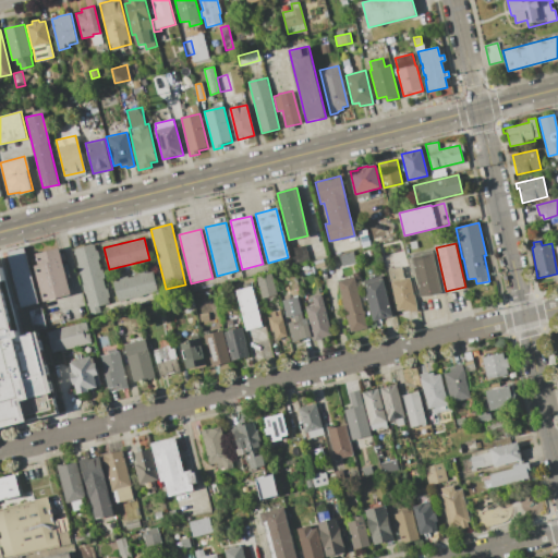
[(89,315),(74,250),(94,244),(109,303),(99,306),(100,312),(89,315)]
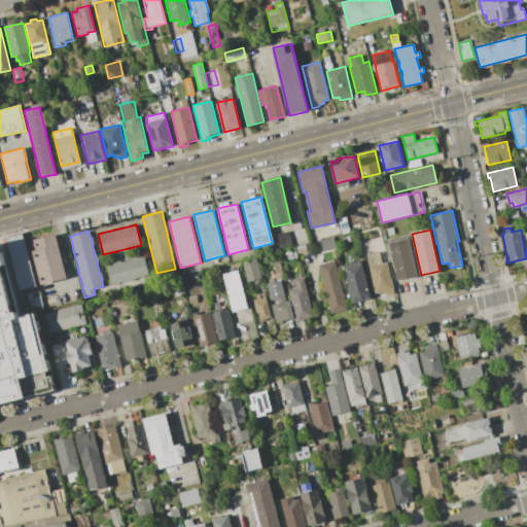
[(287,231),(290,245),(277,249),(273,235),(287,231)]
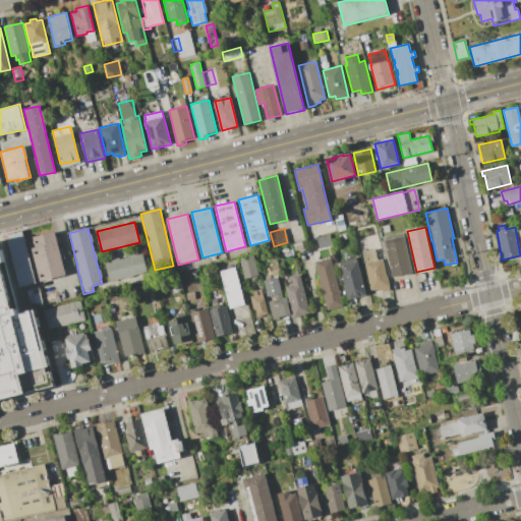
[(36,283),(18,287),(6,235),(22,231),(36,283)]
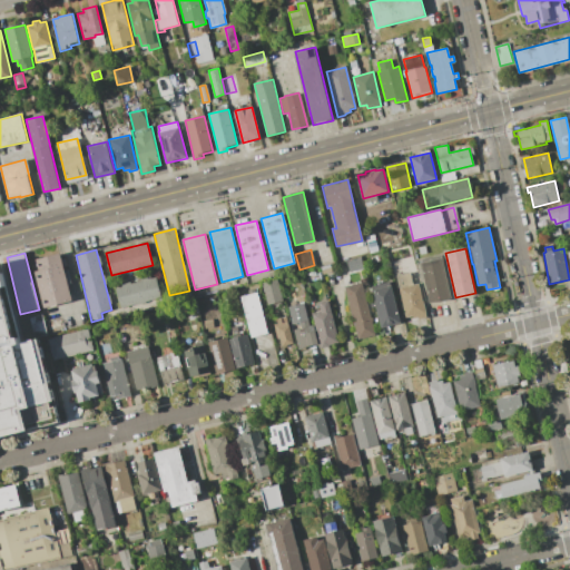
[(72,301),(43,308),(35,272),(38,271),(36,259),(61,253),(72,301)]
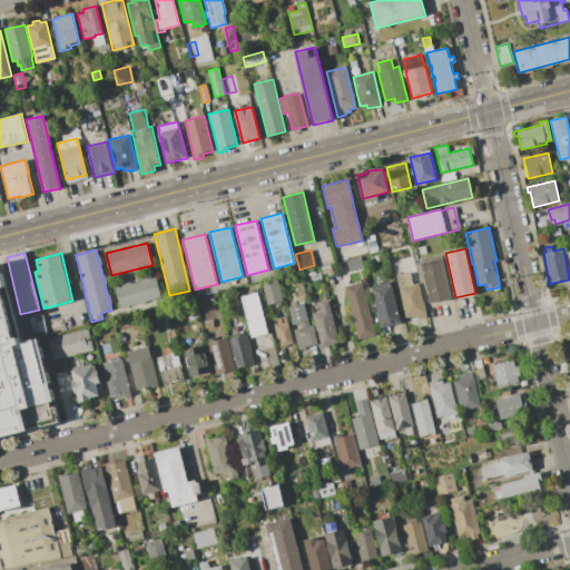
[(442,257),(451,298),(430,303),(421,263),(442,257)]
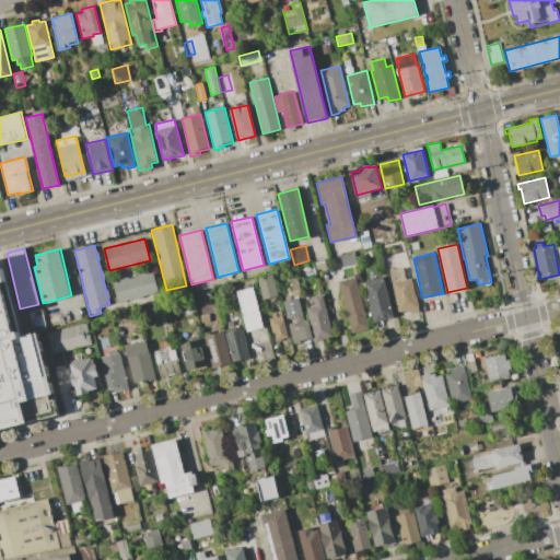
[(0,259),(21,338),(38,334),(54,395),(49,396),(50,403),(55,401),(59,416),(0,431),(0,259)]
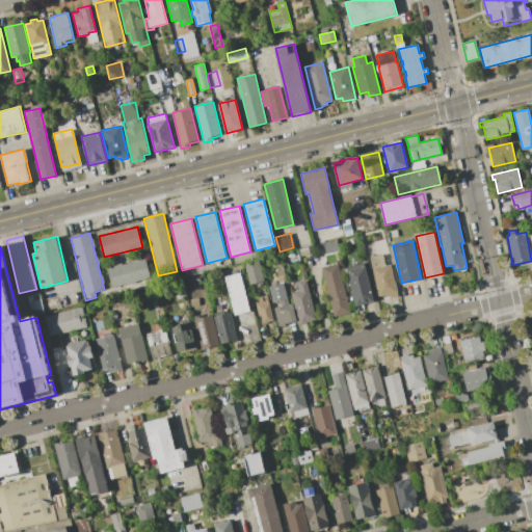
[(398,296),(390,298),(390,296),(378,299),(370,258),(383,255),(386,265),(391,264),(398,296)]
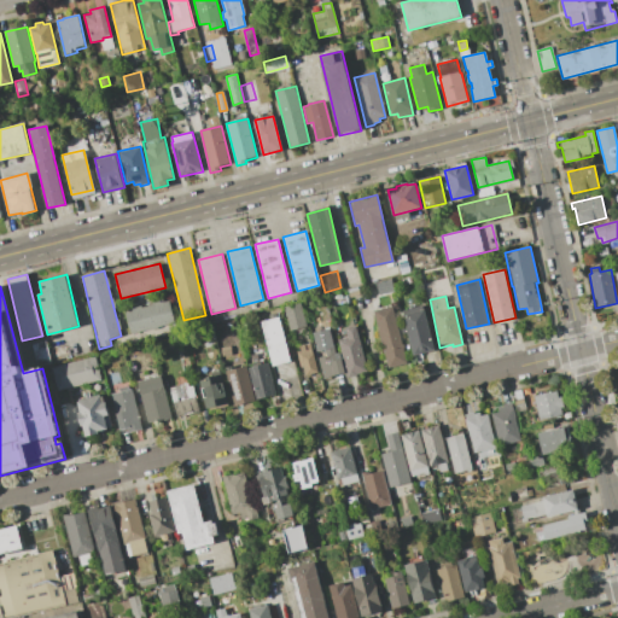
[(168,301),(174,324),(130,334),(124,312),(168,301)]
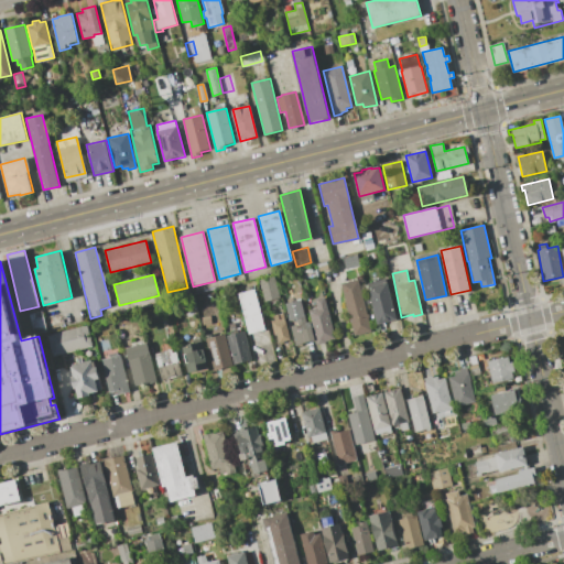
[(259,280),(274,277),(280,299),(264,303),(259,280)]
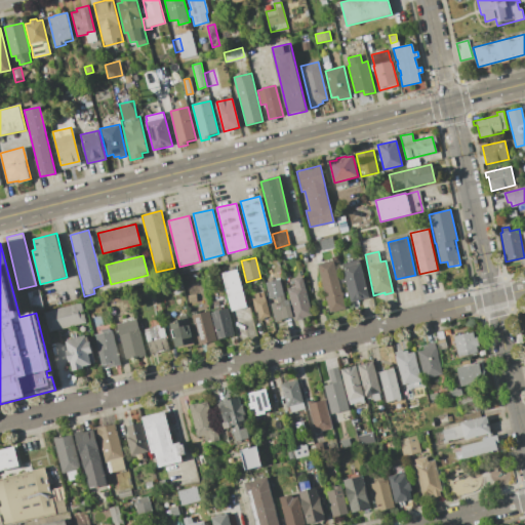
[(317,264),(333,259),(346,309),(328,313),(317,264)]
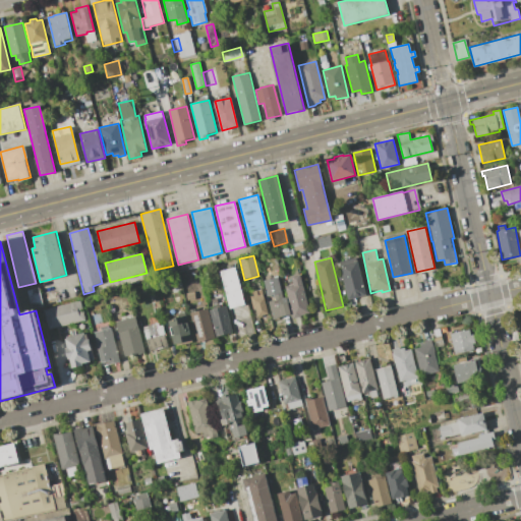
[(366,295),(348,300),(339,262),(356,257),(366,295)]
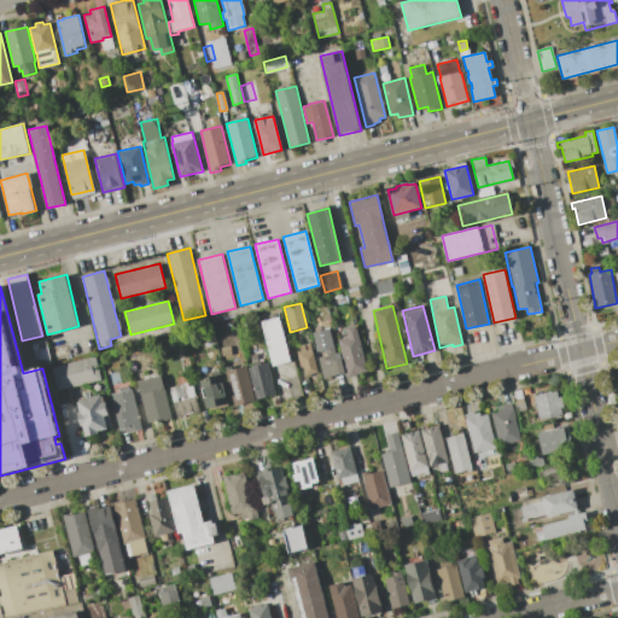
[(291,361),(272,366),(261,321),(280,318),(291,361)]
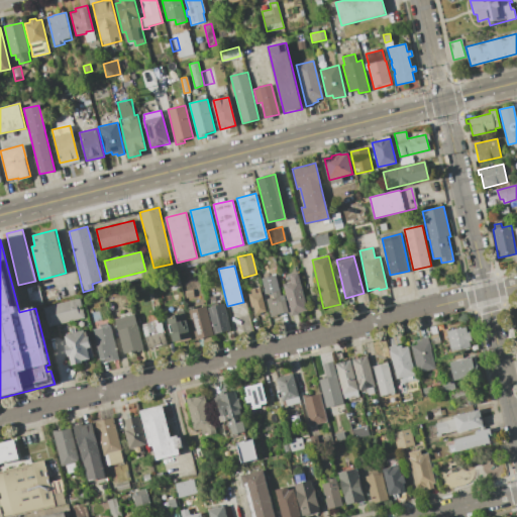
[(308,311),(290,315),(283,284),(290,282),(289,274),(298,272),(308,311)]
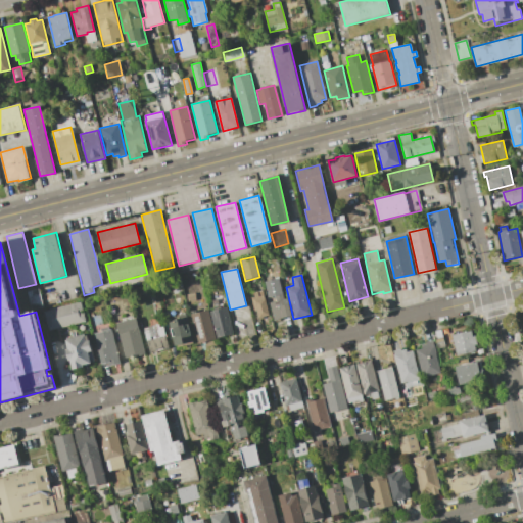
[(39,288),(44,308),(32,312),(27,291),(39,288)]
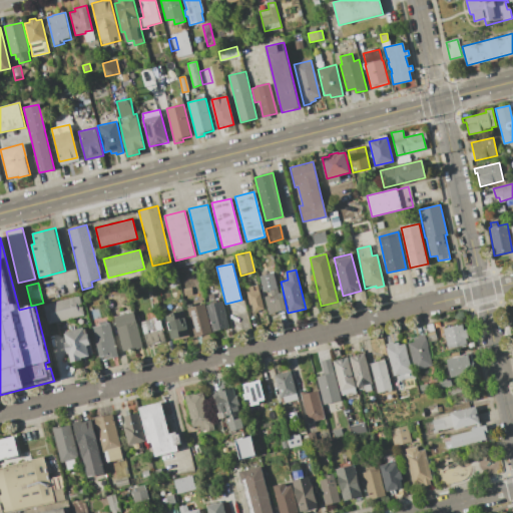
[(264,309),(251,312),(246,293),(248,292),(247,288),(258,285),(264,309)]
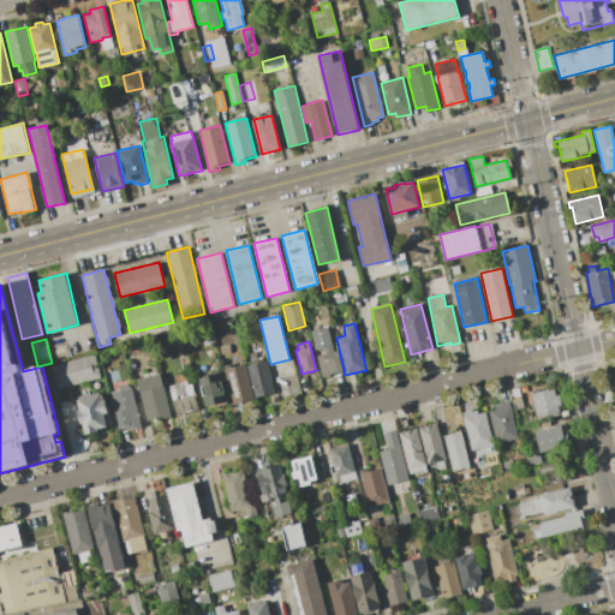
[(344,372),(322,377),(316,356),(324,354),(322,346),(332,344),(334,351),(338,350),(344,372)]
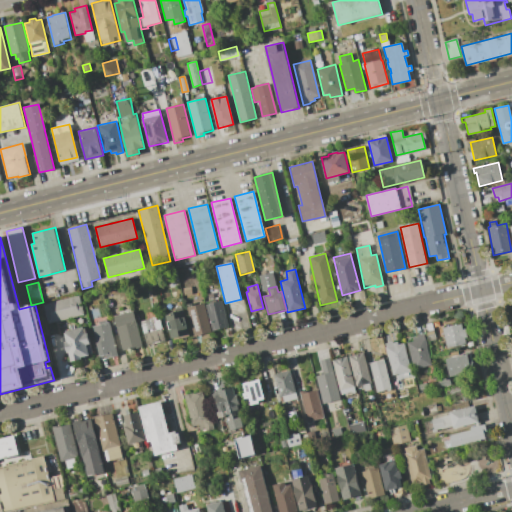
[(84,314),(47,323),(42,304),(79,296),(84,314)]
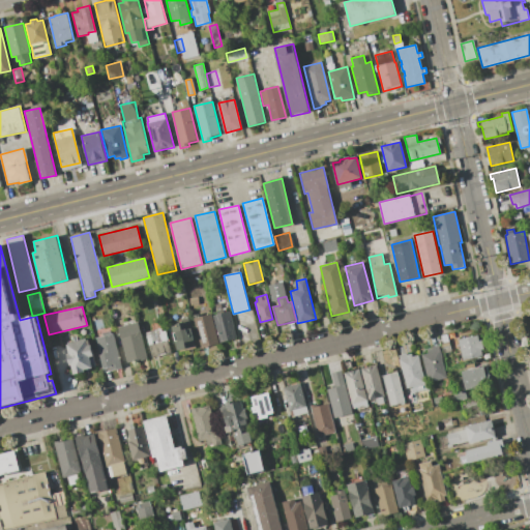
[(236,337),(219,342),(213,315),(230,311),(236,337)]
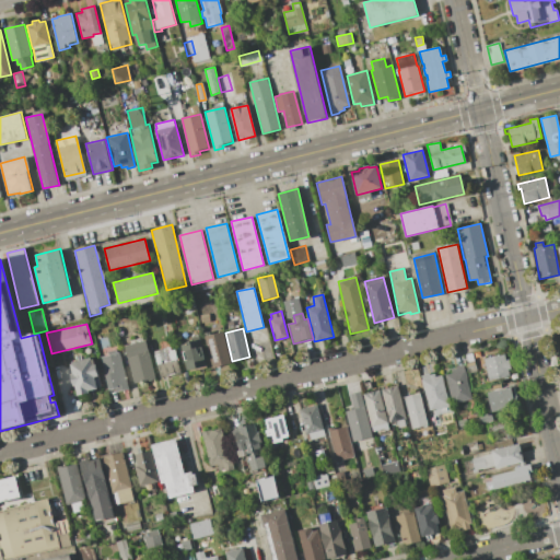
[(231,363),(212,368),(205,336),(223,331),(231,363)]
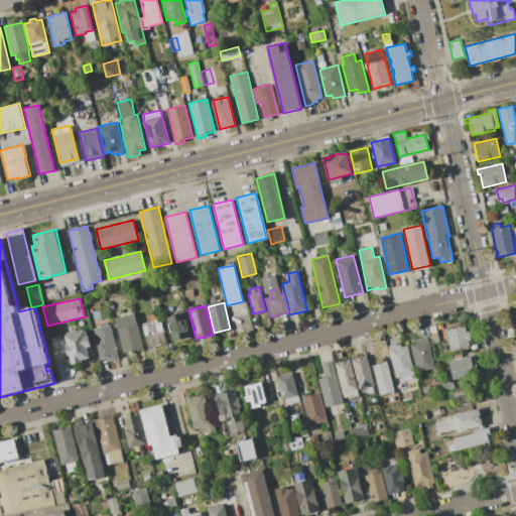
[(144,349),(123,354),(115,318),(135,313),(144,349)]
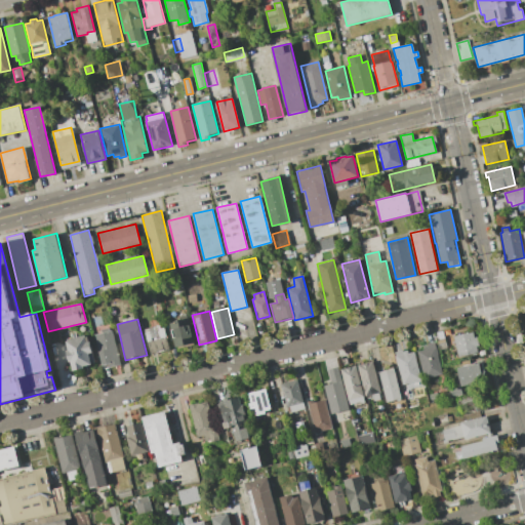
[(195,341),(174,347),(168,324),(189,319),(195,341)]
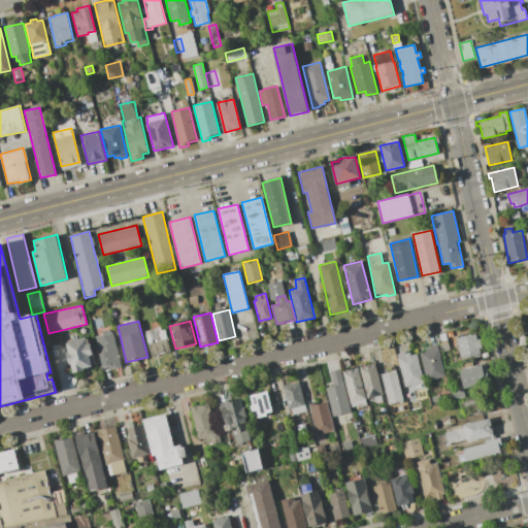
[(171,352),(151,357),(144,331),(161,327),(161,330),(166,329),(171,352)]
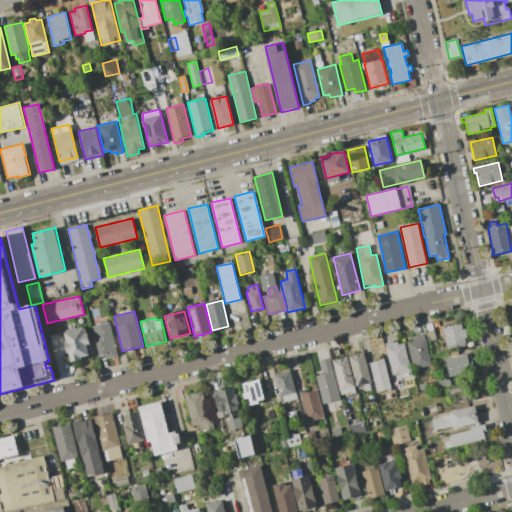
[(118,355),(106,357),(106,354),(99,356),(92,327),(99,325),(98,321),(106,319),(107,323),(110,322),(118,355)]
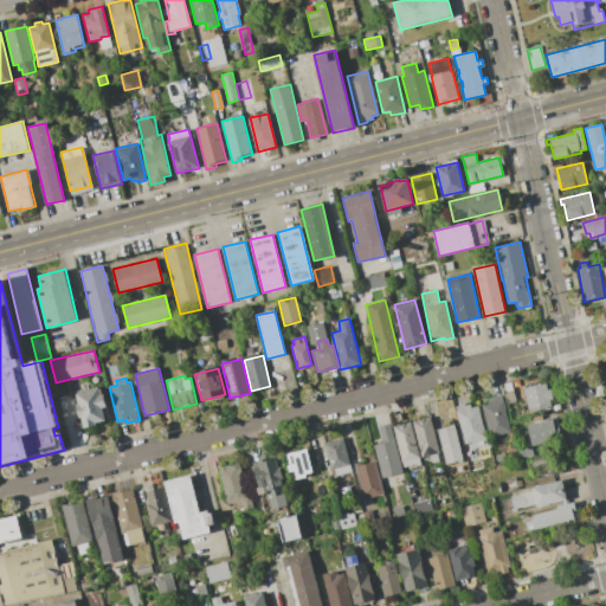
[(509,381),(515,401),(505,404),(501,384),(509,381)]
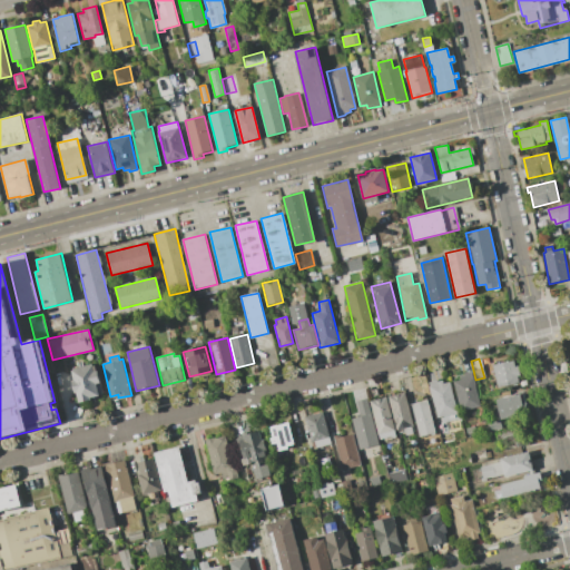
[(492,365),(513,360),(514,366),(518,365),(522,381),(498,387),(492,365)]
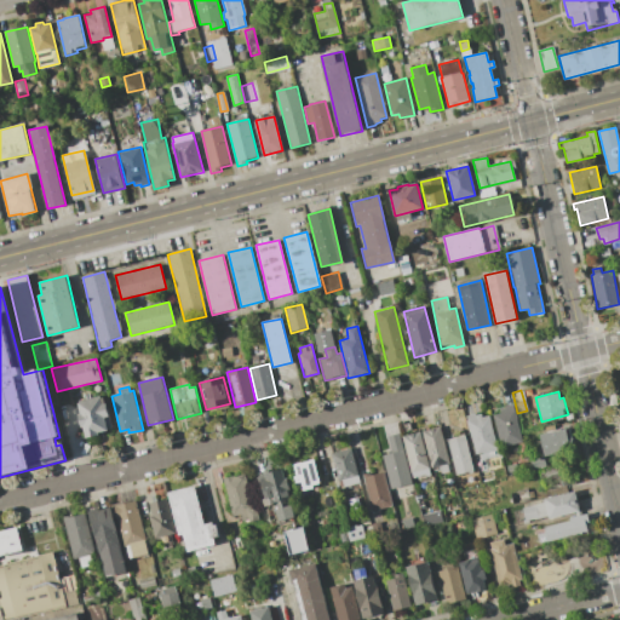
[(78,402),(101,397),(102,403),(107,403),(113,429),(102,431),(102,434),(86,437),(84,426),(81,428),(78,414),(80,414),(78,402)]
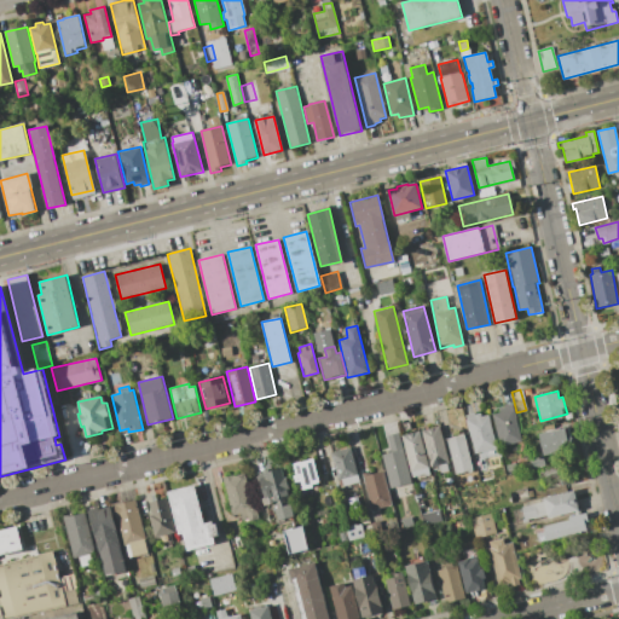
[(522,441),(501,447),(491,415),(499,412),(498,409),(504,408),(503,405),(512,403),(522,441)]
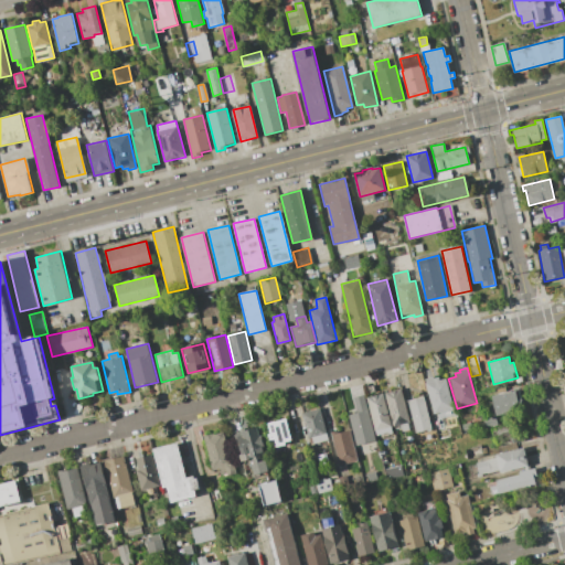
[(454,409),(433,415),(430,406),(432,406),(428,393),(427,393),(425,384),(426,383),(425,379),(433,377),(433,379),(438,377),(439,381),(446,379),(454,409)]
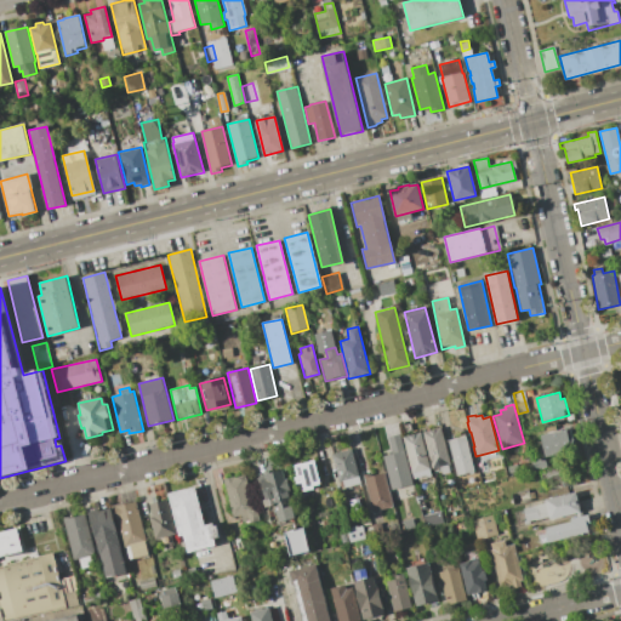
[(440,427),(450,465),(448,465),(450,473),(442,476),(440,467),(432,469),(422,432),(440,427)]
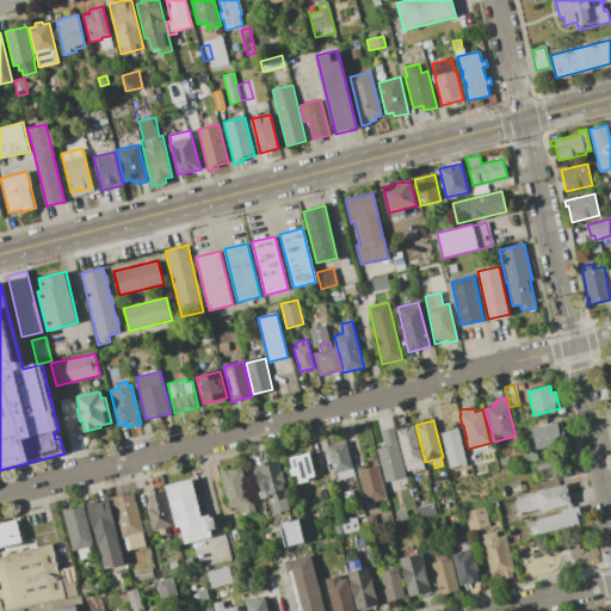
[(532,429),(557,421),(563,443),(537,449),(532,429)]
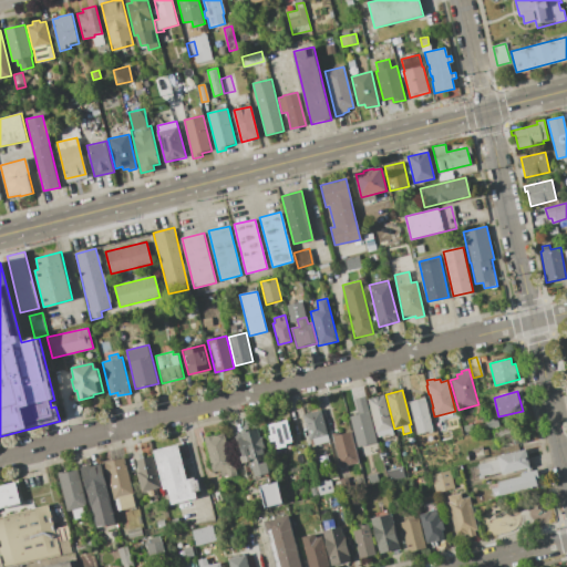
[(384,394),(394,433),(378,437),(368,399),(384,394)]
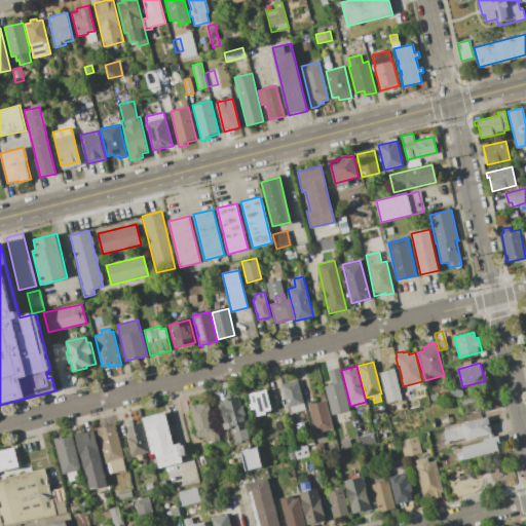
[(349,410),(332,415),(325,386),(332,384),(329,370),(339,368),(349,410)]
